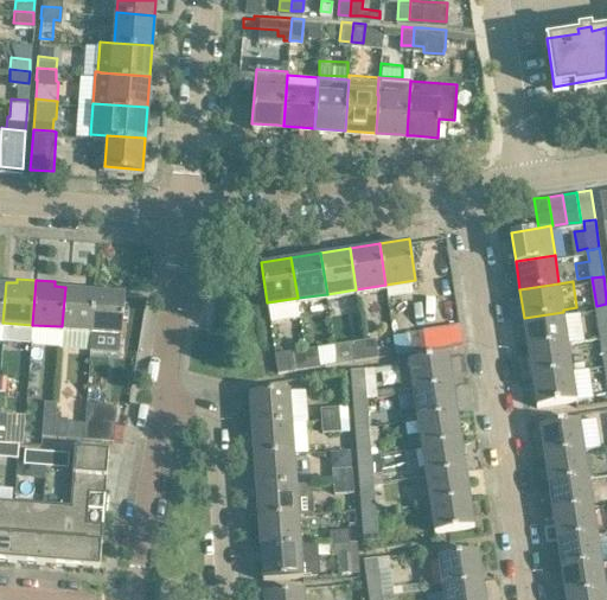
[(91,329),(95,285),(76,283),(76,287),(65,287),(62,326),(91,329)]
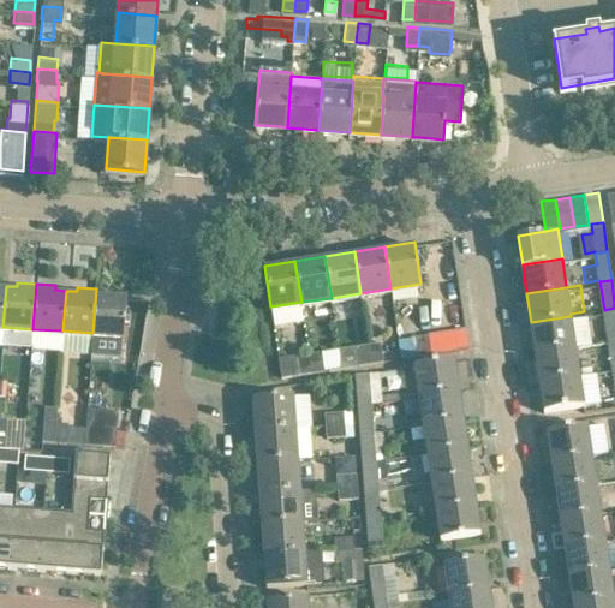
[(96,288),(93,333),(124,335),(126,294),(115,293),(115,290),(96,288)]
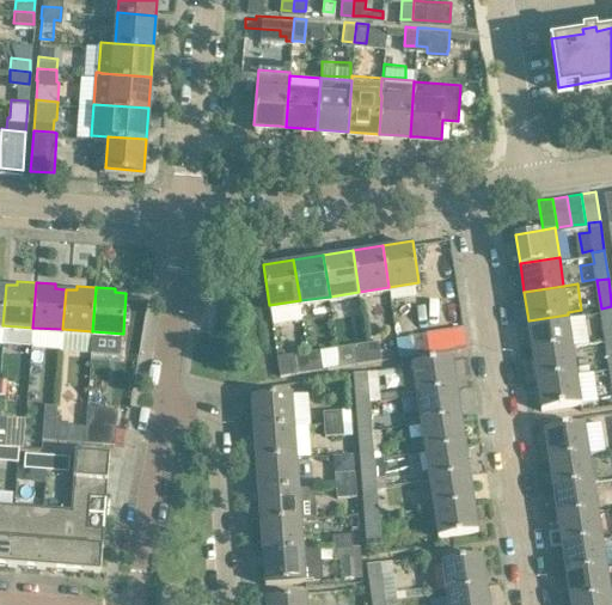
[(605,337),(611,336),(611,306),(601,309),(605,337)]
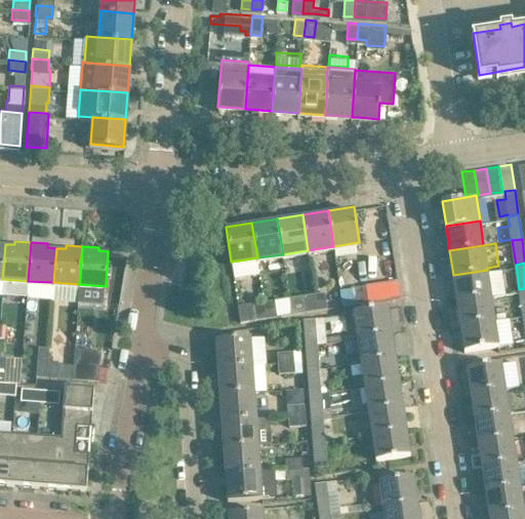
[(456,298),(491,293),(487,270),(453,275),(456,298)]
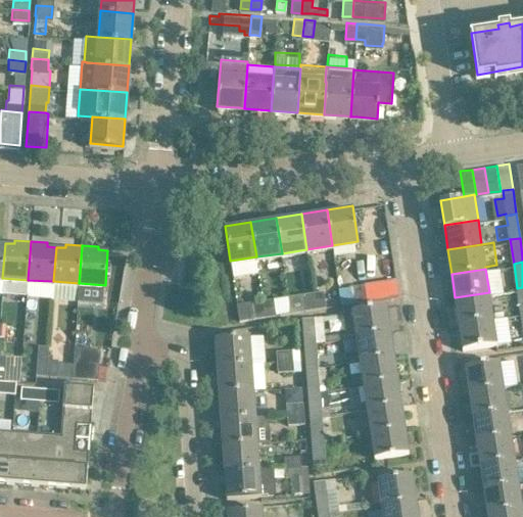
[(366,282),(354,283),(357,299),(367,298),(368,297),(398,293),(396,277),(366,282)]
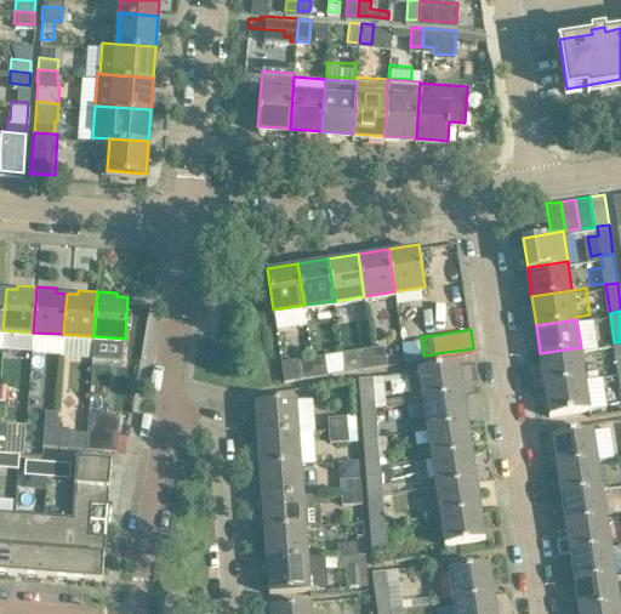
[(371,345),(375,363),(387,362),(383,342),(371,345)]
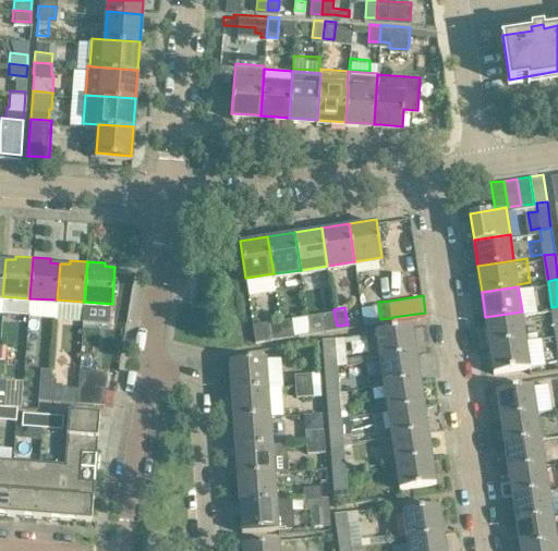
[(326,328),(337,326),(334,309),(323,310),(326,328)]
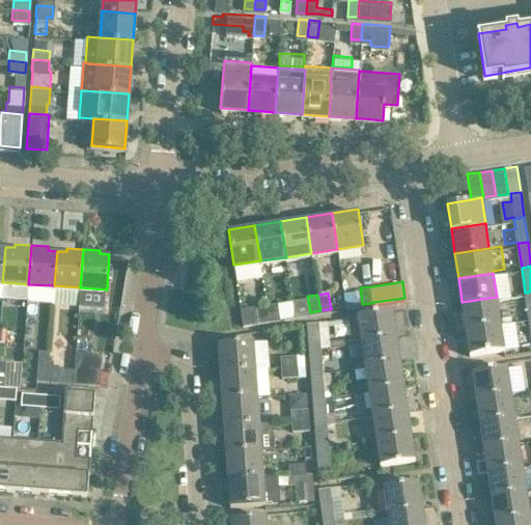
[(466,327),(500,322),(497,297),(462,302),(466,327)]
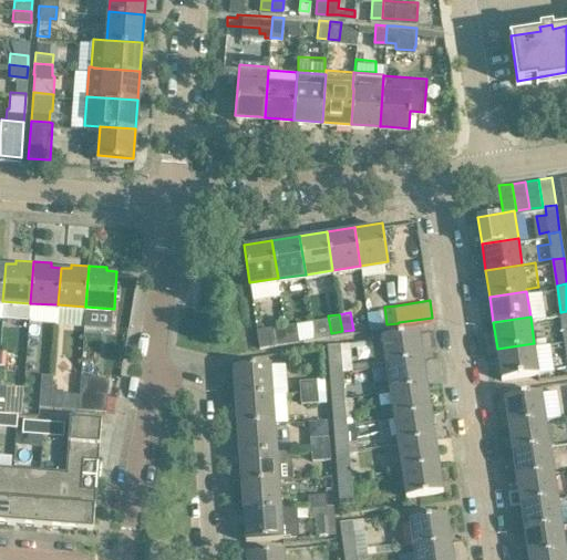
[(298,338),(296,321),(285,322),(287,340),(298,338)]
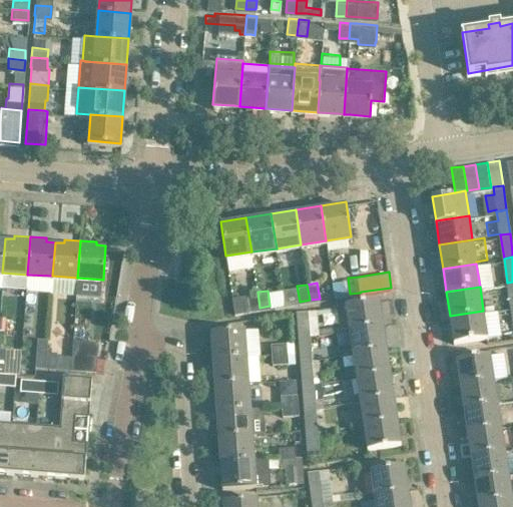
[(235,312),(260,308),(258,292),(232,296),(235,312)]
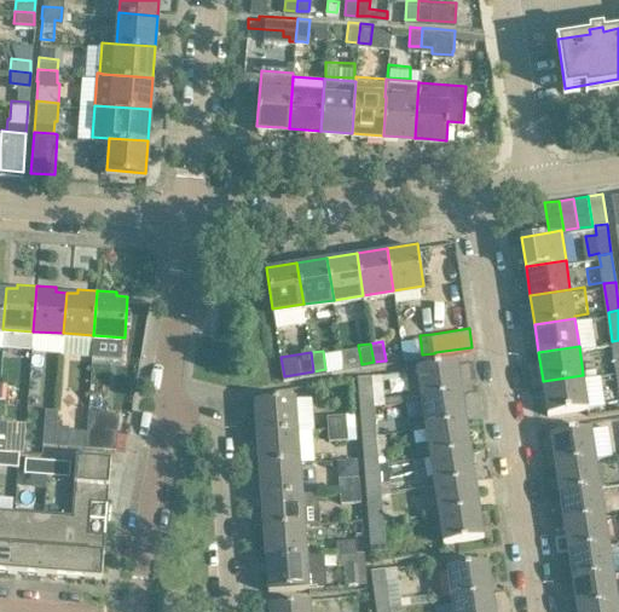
[(421,394),(461,388),(457,359),(417,365),(421,394)]
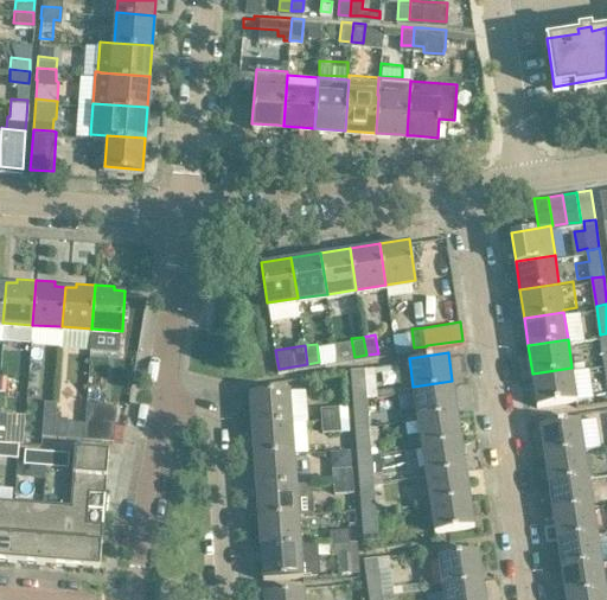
[(365,394),(365,393),(377,393),(375,365),(351,366),(353,395),(365,394)]
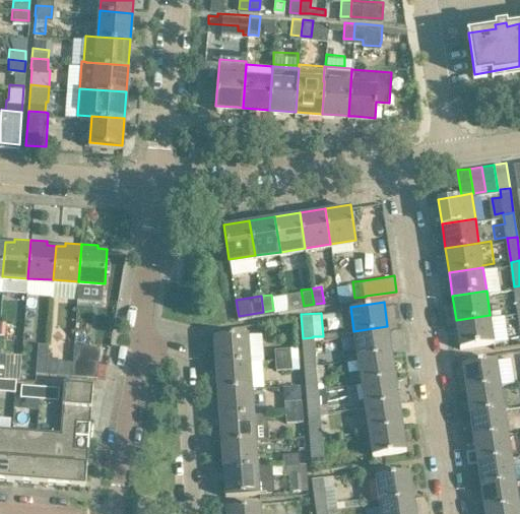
[(494,339),(491,320),(490,315),(456,320),(460,344),(494,339)]
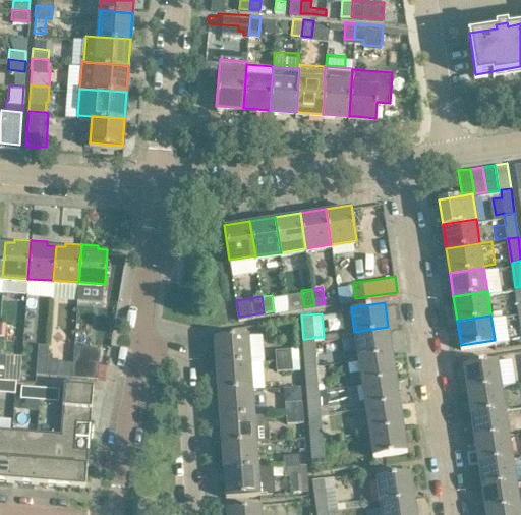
[(358,356),(392,351),(388,327),(354,332),(358,356)]
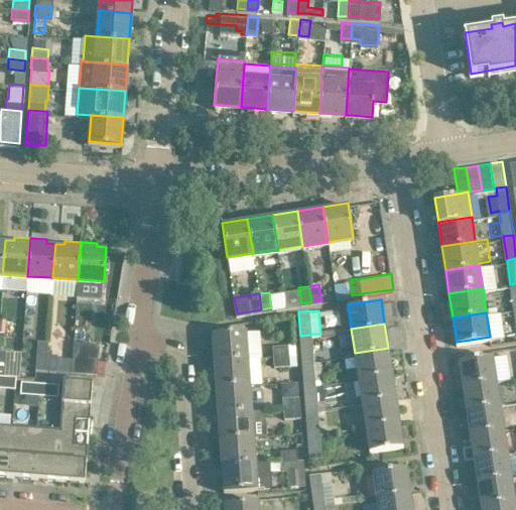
[(215,358),(248,356),(246,329),(213,332),(215,358)]
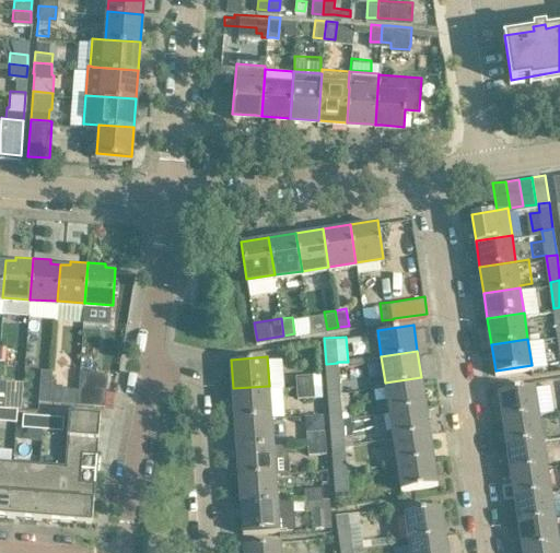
[(49,399),(51,381),(53,365),(34,363),(32,386),(39,386),(38,398),(49,399)]
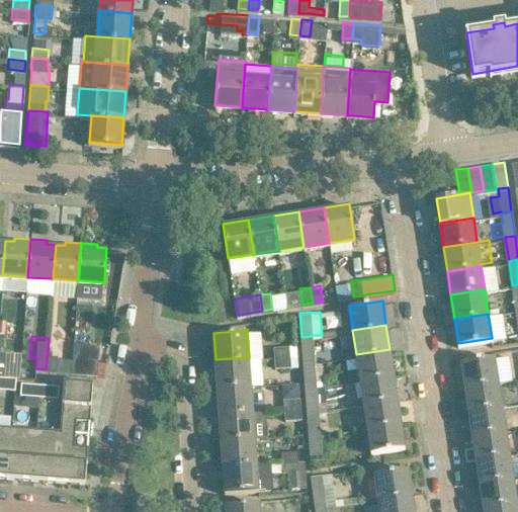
[(304,361),(314,360),(312,336),(301,337),(304,361)]
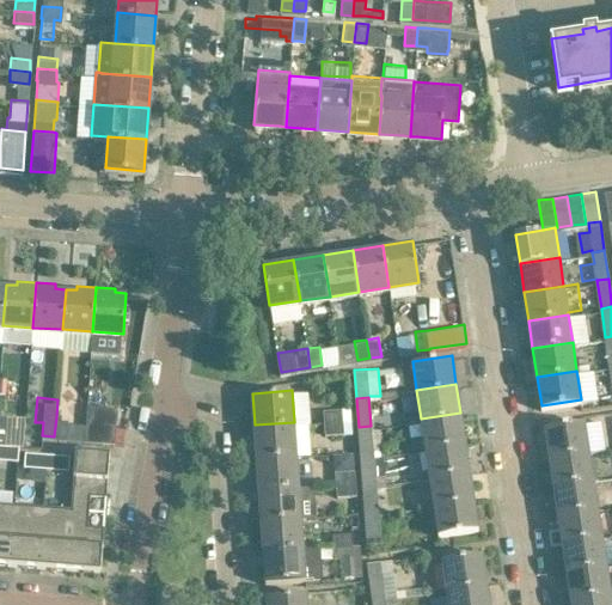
[(114,440),(115,421),(116,404),(87,403),(85,438),(114,440)]
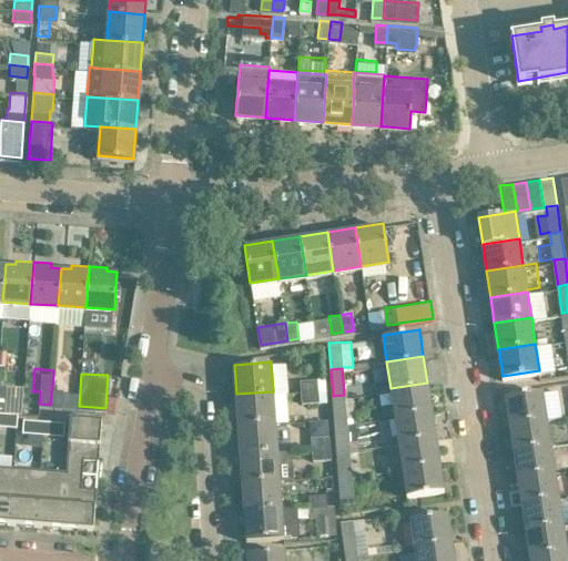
[(301,389),(318,387),(317,377),(300,378),(301,389)]
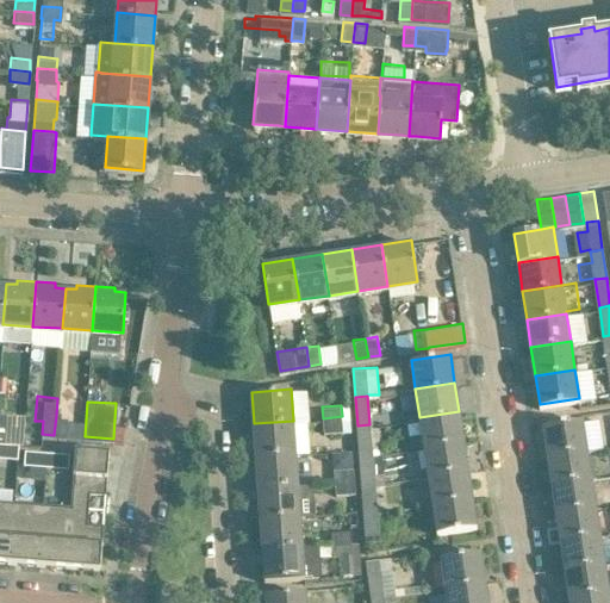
[(24,414),(8,412),(0,411),(0,430),(7,431),(6,440),(22,441),(24,414)]
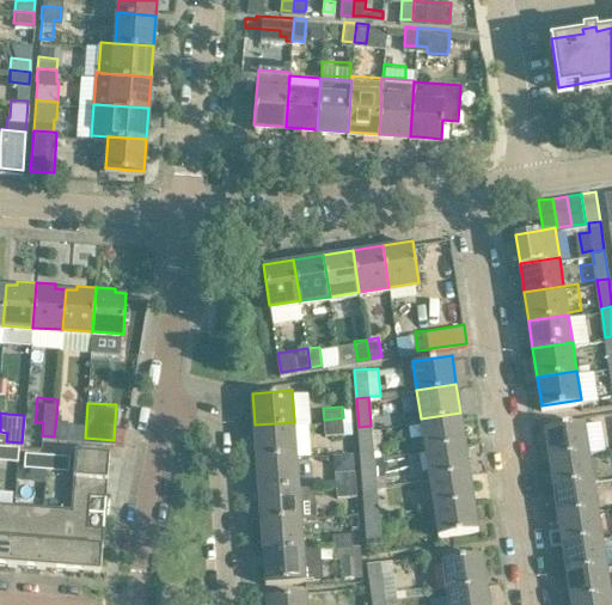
[(426,447),(465,441),(460,413),(421,419),(426,447)]
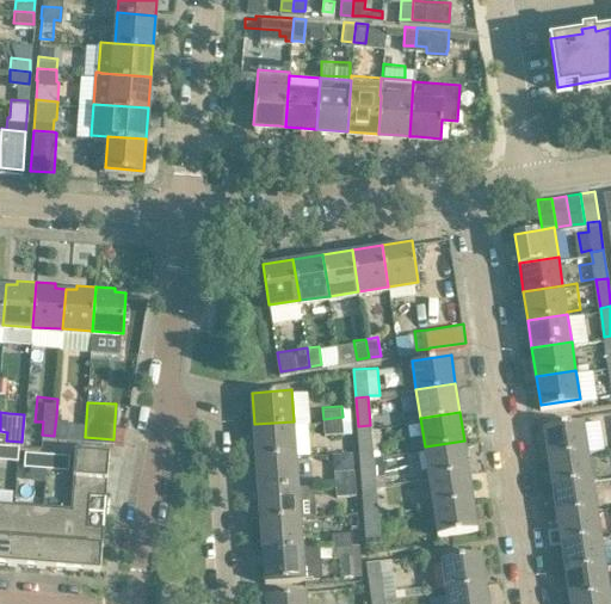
[(56,417),(54,436),(66,436),(68,418),(56,417)]
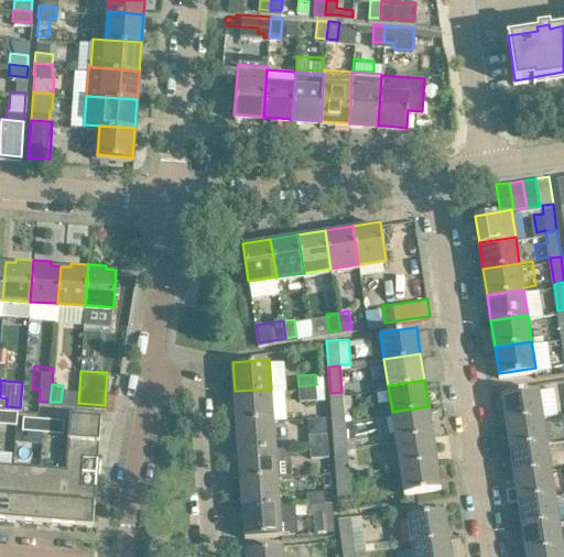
[(316,384),(299,386),(299,397),(316,396),(316,384)]
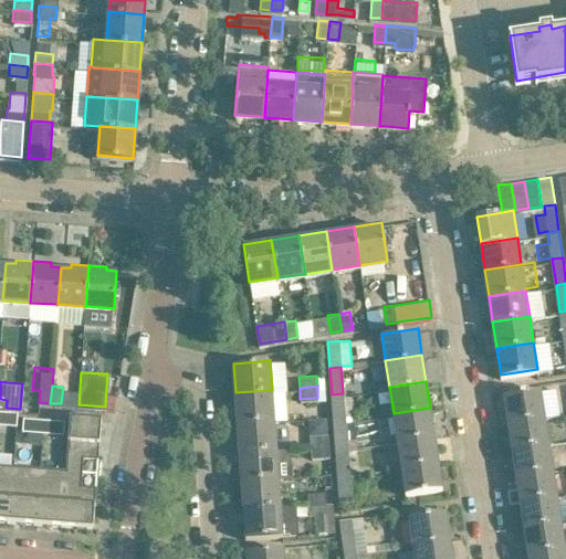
[(544,415),(543,411),(540,389),(503,394),(507,421),(544,415)]
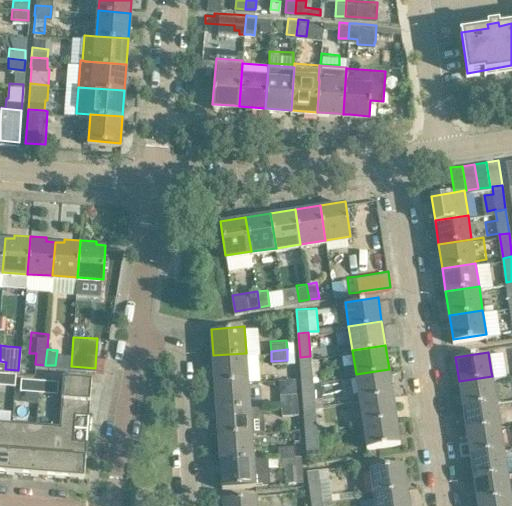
[(215,381),(248,379),(246,353),(213,355),(215,381)]
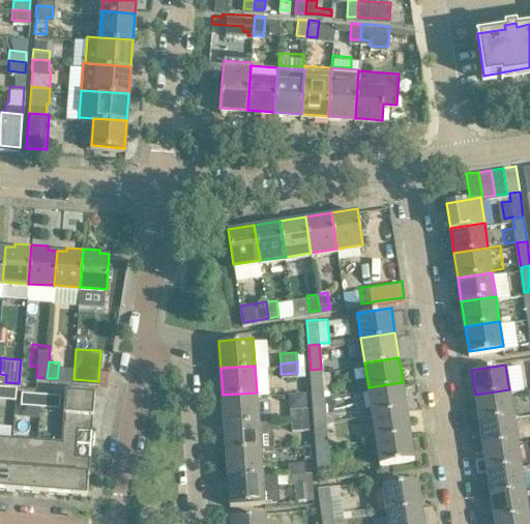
[(312,395),(323,394),(321,369),(311,370),(312,395)]
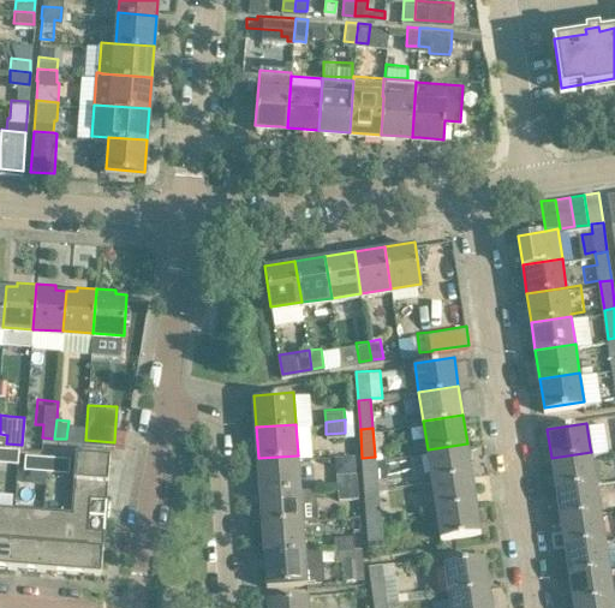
[(431,477),(471,471),(467,443),(428,449),(431,477)]
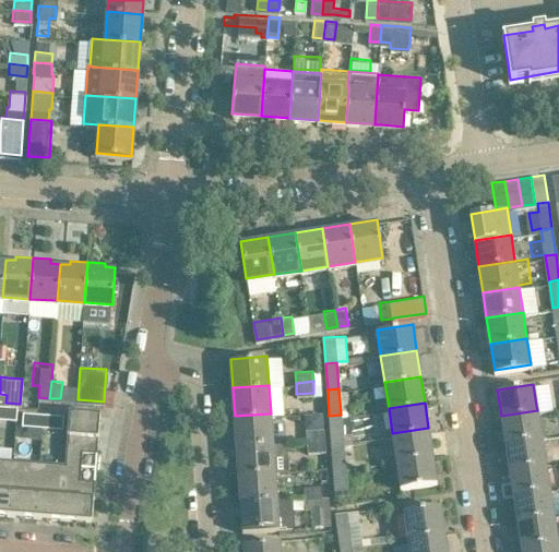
[(100,411),(69,409),(64,462),(66,463),(81,464),(82,451),(97,452),(100,411)]
